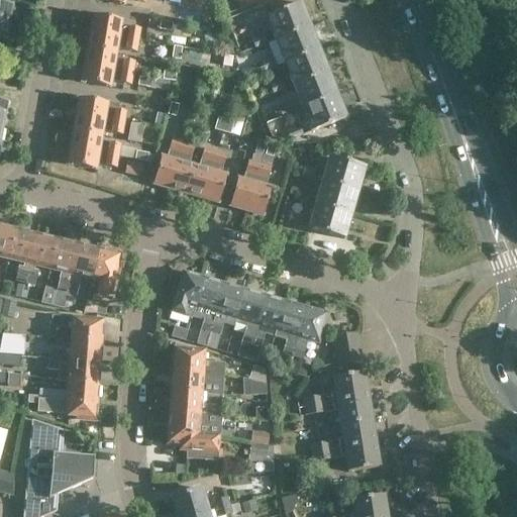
[(0,20),(8,22),(12,5),(0,2),(0,20)]
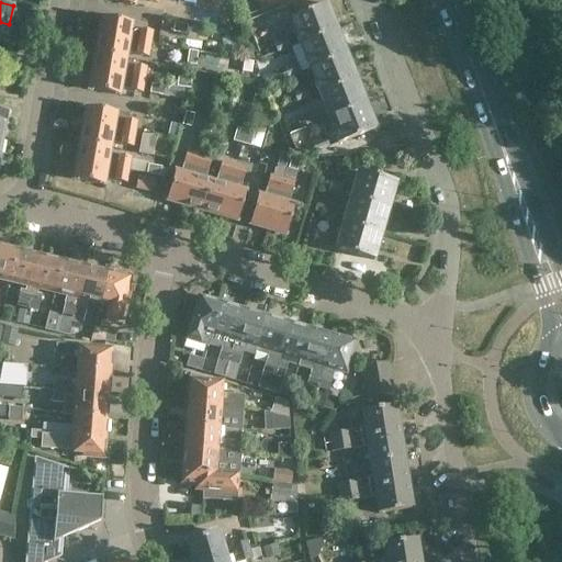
[(330,31),(327,22),(333,20),(326,4),(293,18),(299,32),(294,34),(299,44),(332,32),(330,31)]
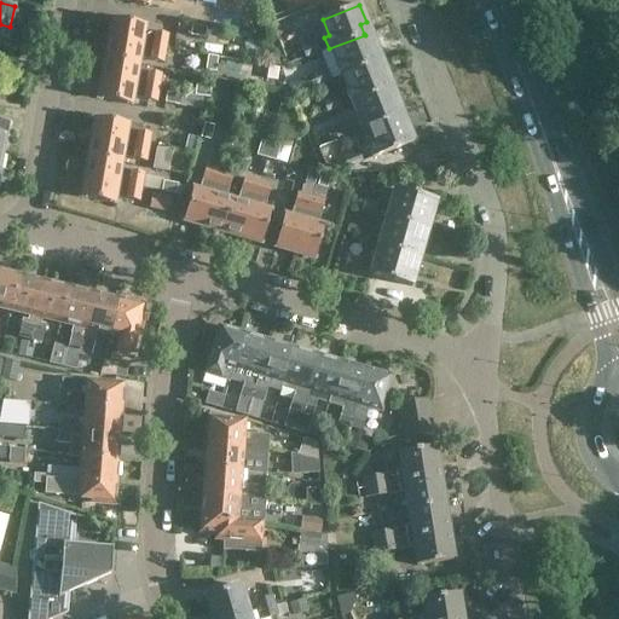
[(166,36),(144,32),(145,25),(110,19),(106,40),(163,50),(166,36)]
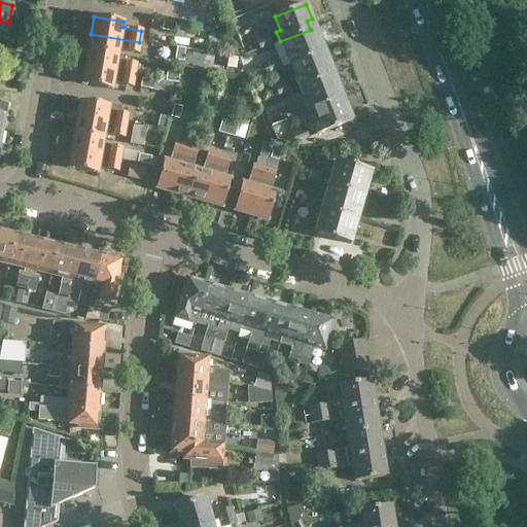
[(0,39),(5,41),(8,23),(0,21),(0,39)]
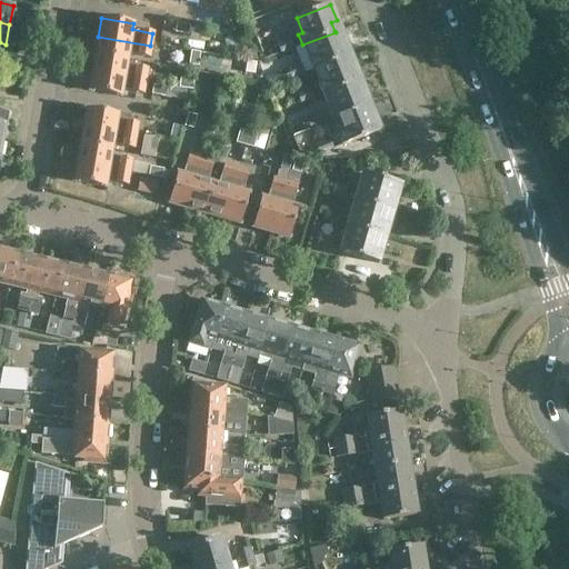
[(176,23),(175,32),(188,35),(189,26),(176,23)]
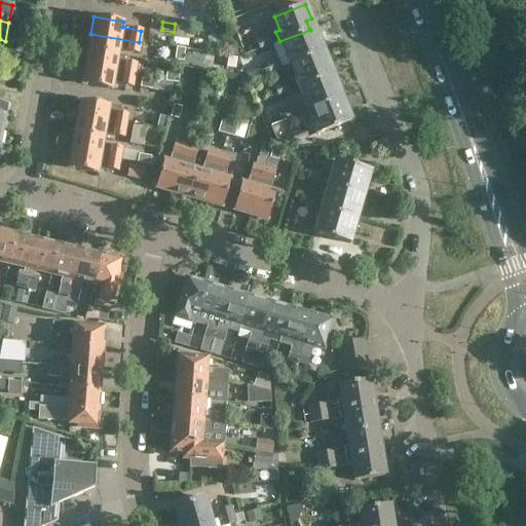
[(285,55),(276,59),(279,68),(288,65),(293,63),(318,52),(315,44),(320,42),(314,27),(309,29),(310,30),(284,40),(289,53),(285,55)]
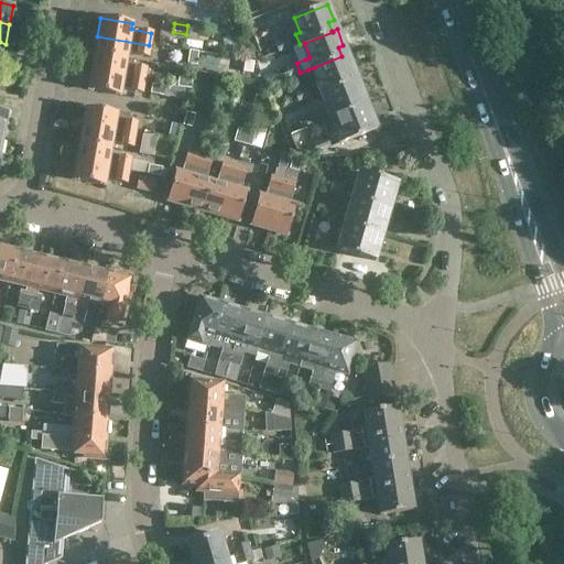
[(126,60),(127,54),(148,57),(149,45),(97,36),(95,54),(126,60)]
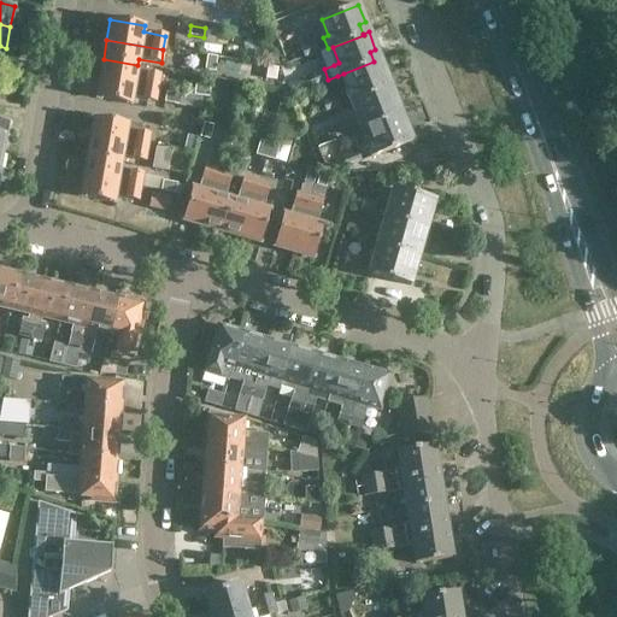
[(313,42),(299,47),(304,58),(318,53),(313,42)]
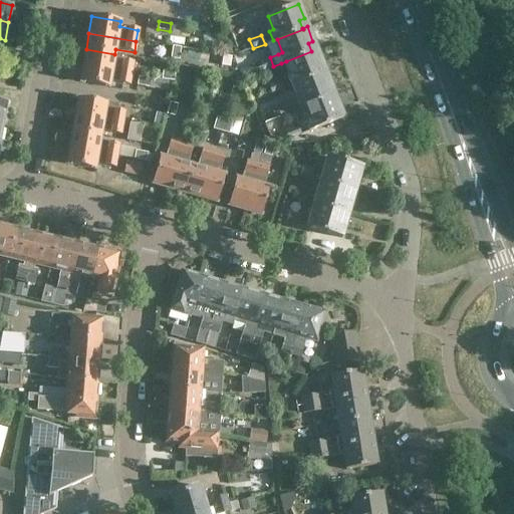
[(172,47),(170,58),(178,59),(180,48),(172,47)]
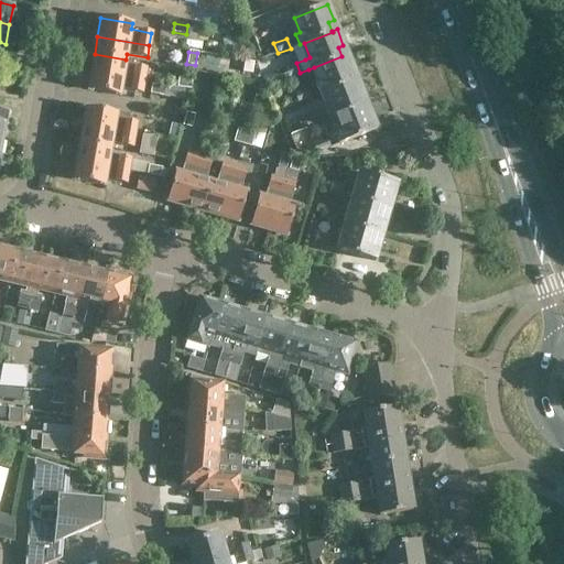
[(145,68),(125,65),(126,60),(95,54),(91,72),(143,80),(145,68)]
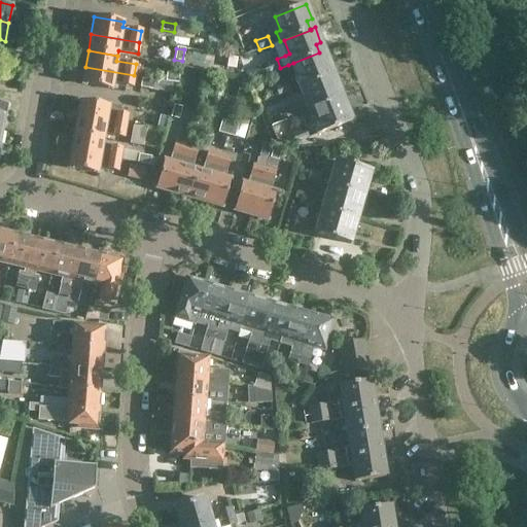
[(319,53),(293,63),(299,77),(294,78),(297,88),(303,86),(328,76),(328,75),(325,67),(329,65),(324,50),(319,53)]
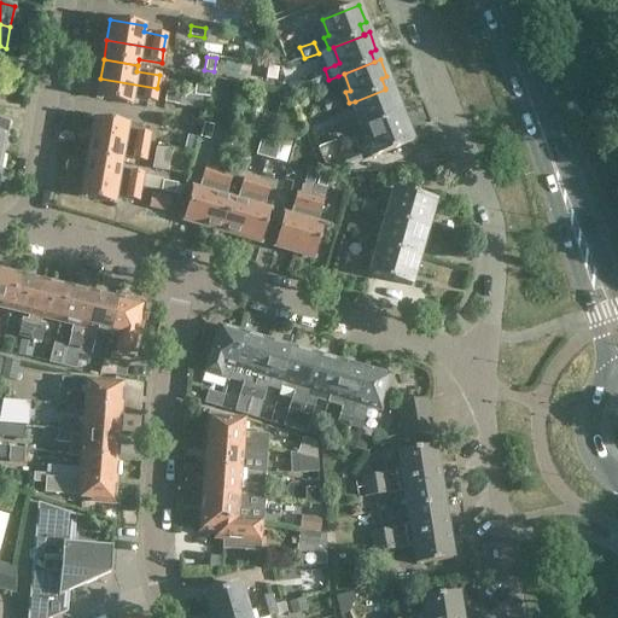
[(267,68),(264,79),(275,81),(278,69),(267,68)]
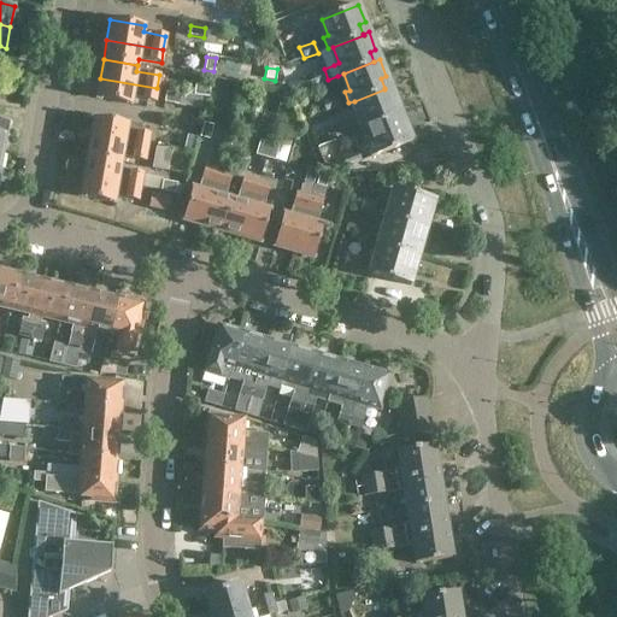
[(310,75),(313,86),(328,80),(324,69),(310,75)]
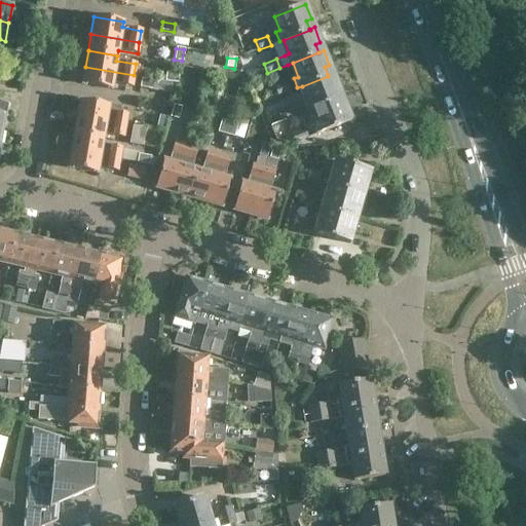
[(111,89),(112,84),(132,87),(134,75),(85,67),(82,84),(111,89)]
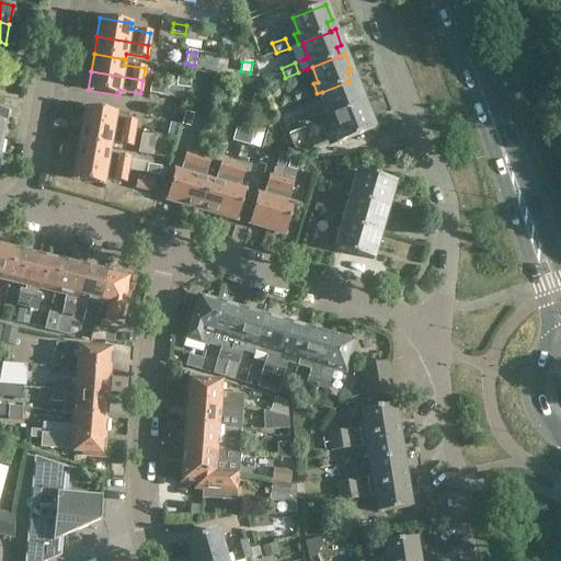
[(350,81),(322,92),(328,106),(323,109),(327,118),(332,116),(359,105),(356,96),(361,94),(354,78),(350,80),(350,81)]
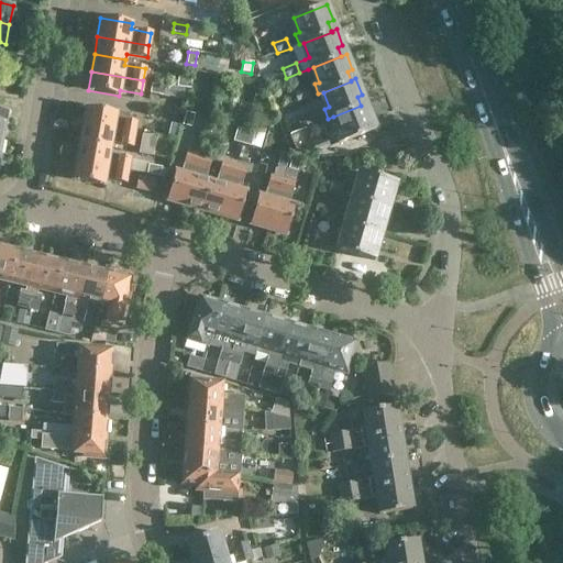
[(293,92),(296,102),(309,98),(306,88),(293,92)]
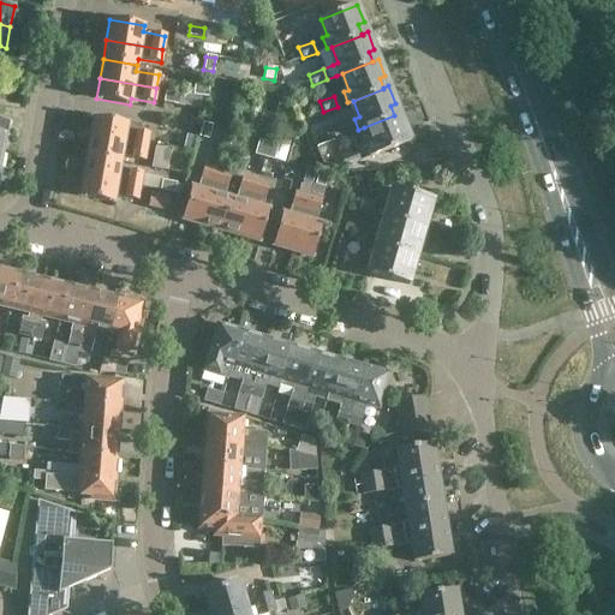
[(359,161),(345,166),(347,172),(380,171),(374,156),(405,143),(400,132),(406,130),(399,113),(394,115),(364,127),(370,144),(364,145),(369,157),(359,161)]
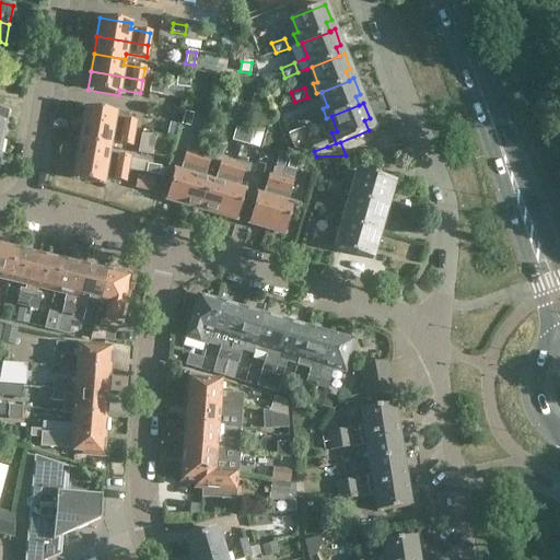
[(135,121),(115,118),(116,113),(84,107),(81,125),(132,135),(135,121)]
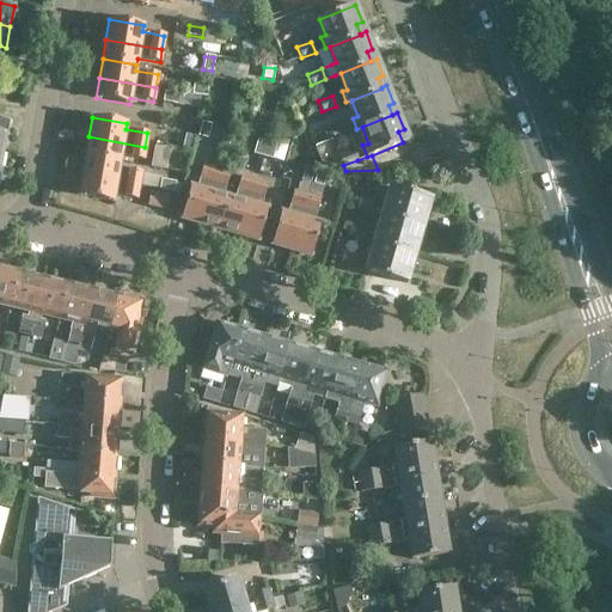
[(343,122),(329,128),(332,139),(347,133),(343,122)]
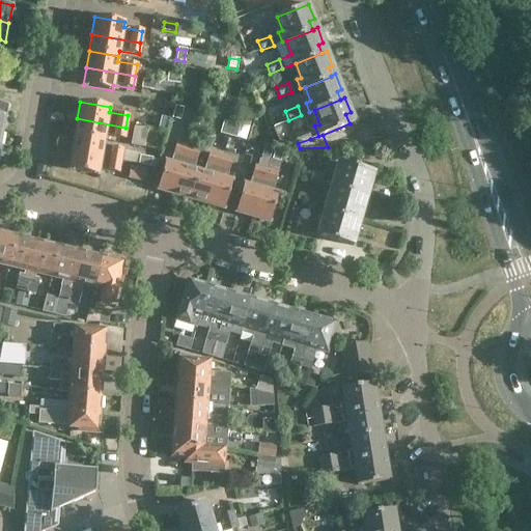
[(174,107),(171,119),(179,121),(183,109),(174,107)]
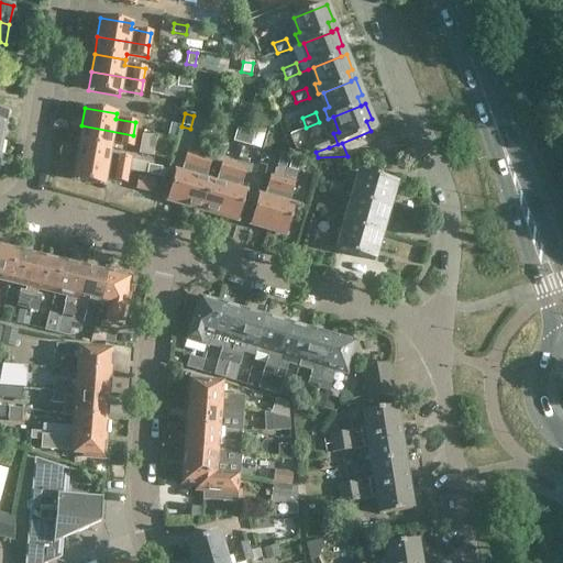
[(110,150),(111,144),(131,147),(133,135),(81,125),(79,144),(110,150)]
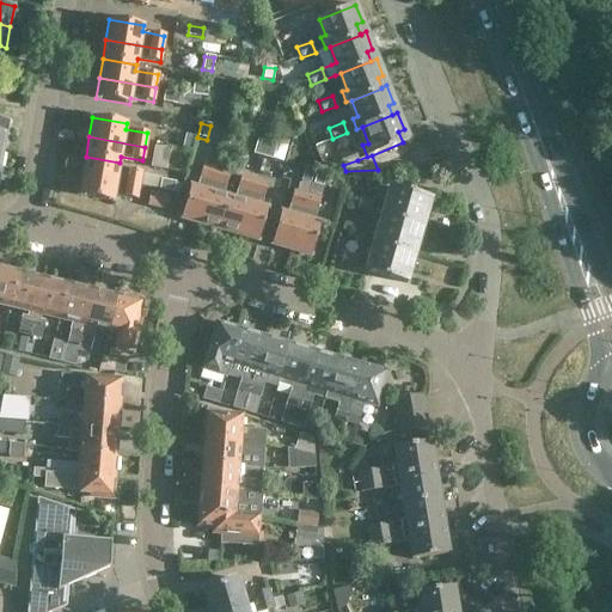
[(230,136),(226,151),(236,153),(239,139),(230,136)]
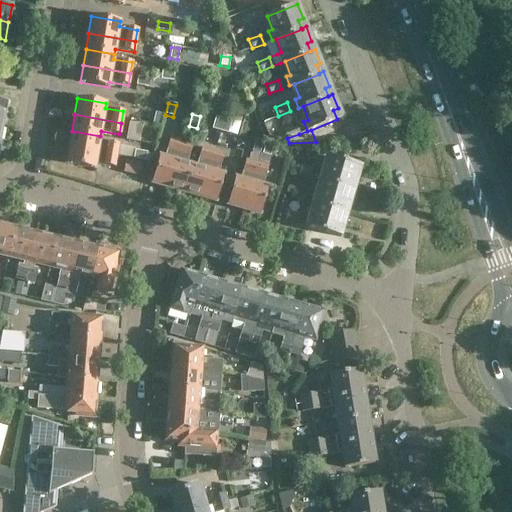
[(215,117),(212,129),(219,131),(223,119),(215,117)]
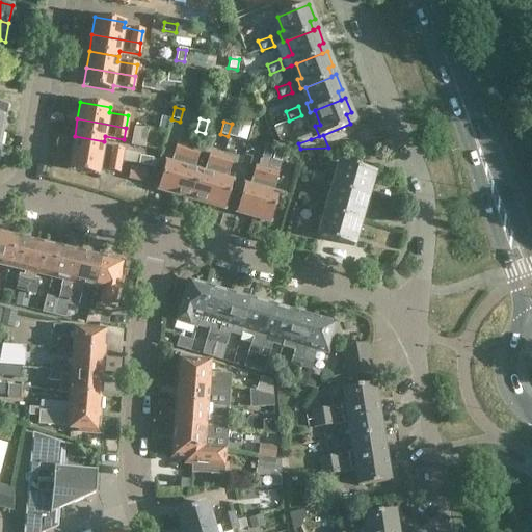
[(232,124),(228,136),(236,138),(240,127),(232,124)]
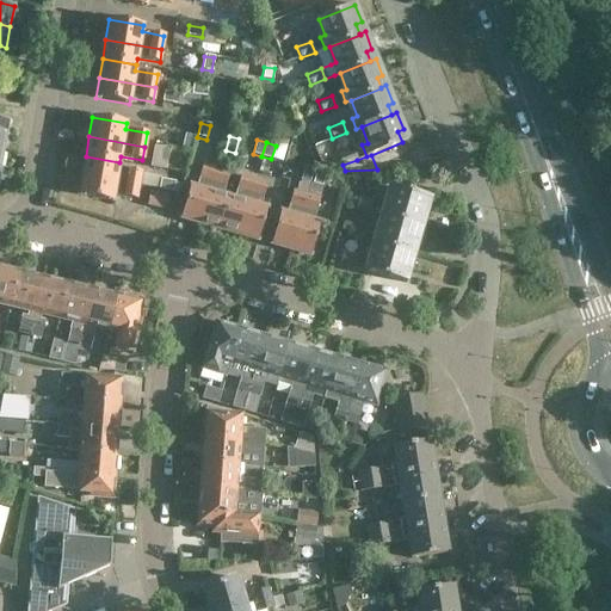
[(154,146),(150,167),(166,170),(170,148),(154,146)]
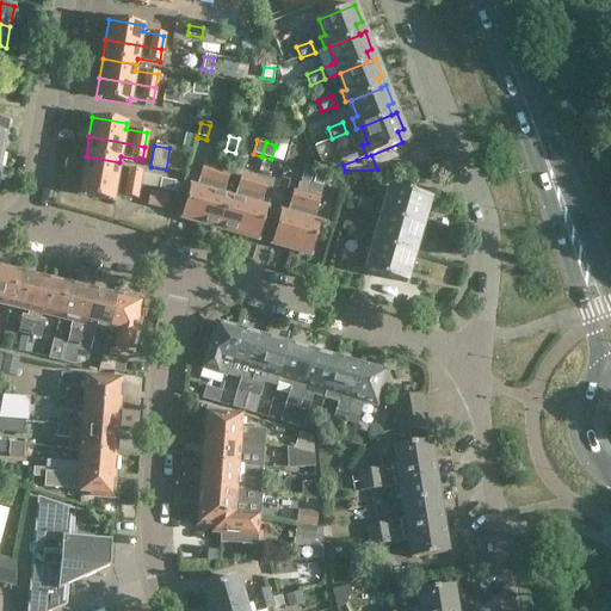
[(338,154),(343,165),(357,160),(352,149),(338,154)]
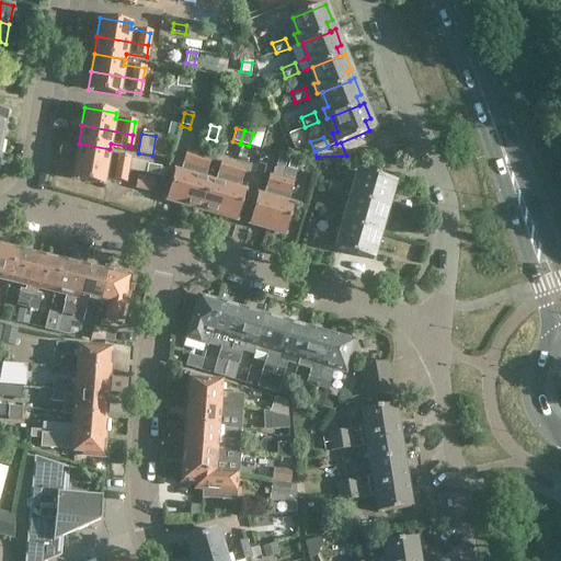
[(127,170),(129,158),(109,155),(110,149),(79,144),(76,161),(127,170)]
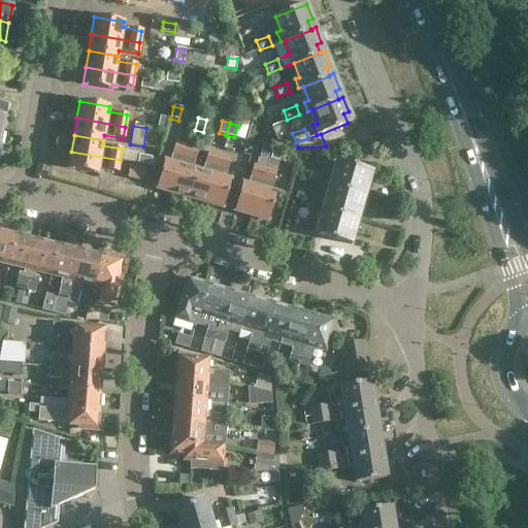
[(169,162),(164,160),(156,189),(172,194),(187,146),(174,143),(169,162)]
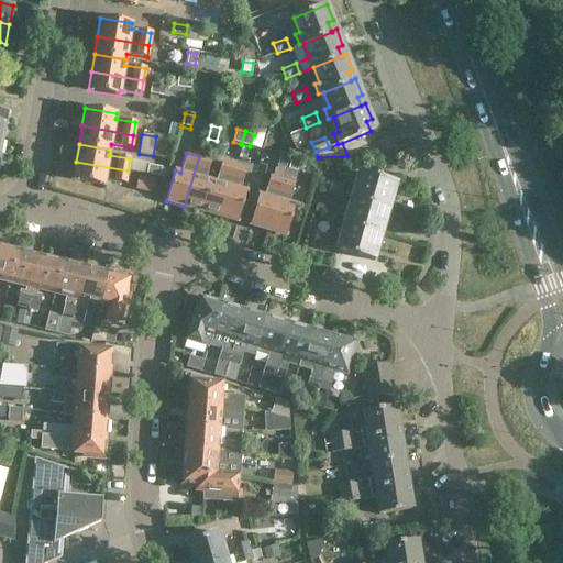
[(280,154),(277,166),(285,168),(289,156),(280,154)]
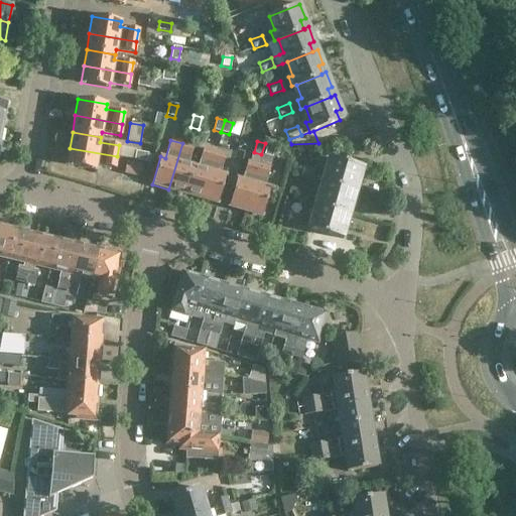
[(192,166),(188,164),(194,146),(182,143),(168,189),(184,194),(192,166)]
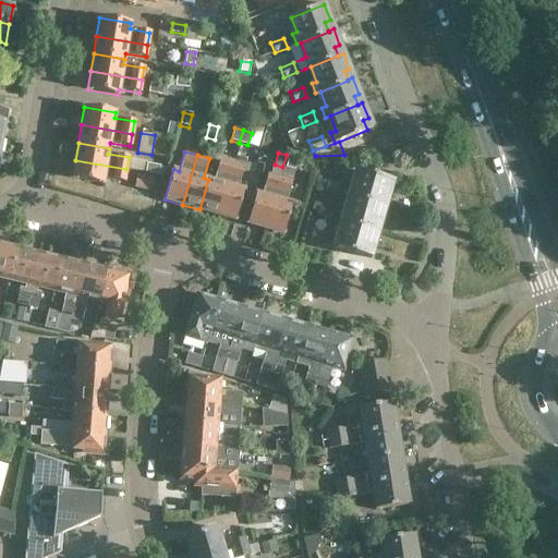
[(290,156),(287,168),(295,170),(299,158),(290,156)]
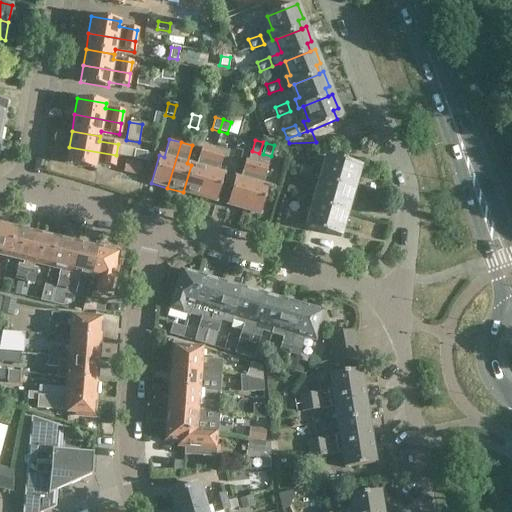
[(69,147),(66,164),(94,169),(95,163),(114,167),(116,155),(69,147)]
